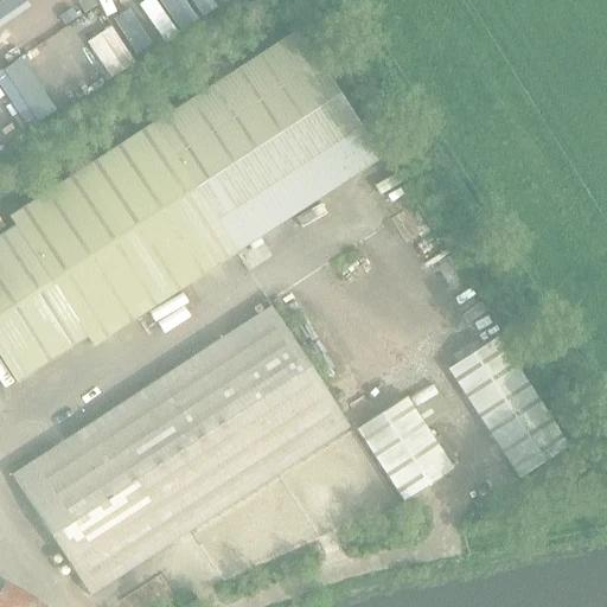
[(85,337),(91,345),(379,157),(296,30),(8,217),(12,224),(0,231),(0,357),(16,382),(85,337)]
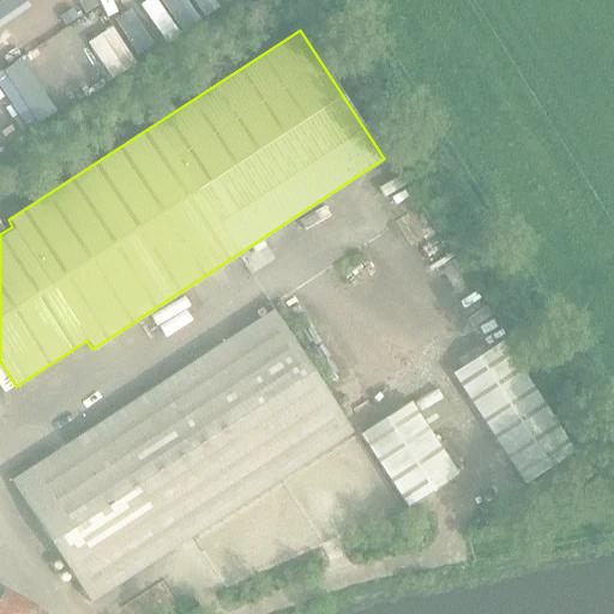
[(11,481),(90,603),(353,432),(274,309),(11,481)]
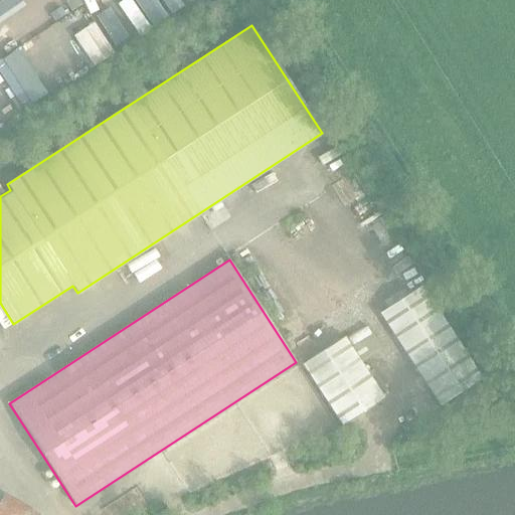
[(379,312),(441,404),(482,377),(420,284),(379,312)]
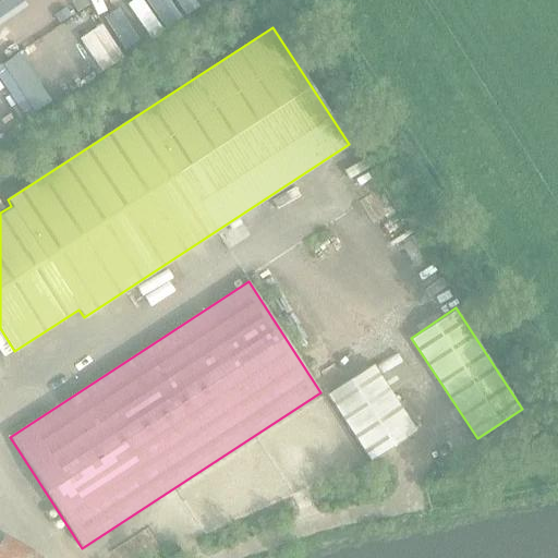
[(326,393),(371,460),(416,429),(372,363),(326,393)]
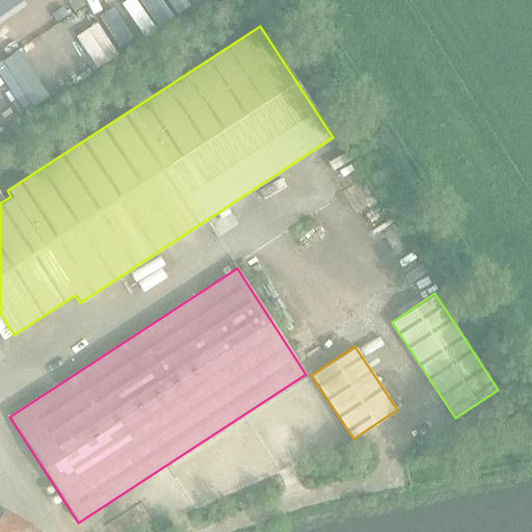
[(0,517),(0,531),(35,531),(3,513),(0,517)]
